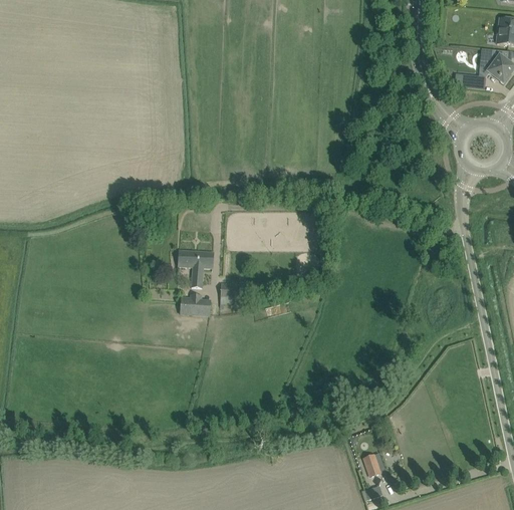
[(513,17),(500,16),(498,34),(497,41),(500,42),(513,43),(513,17)]
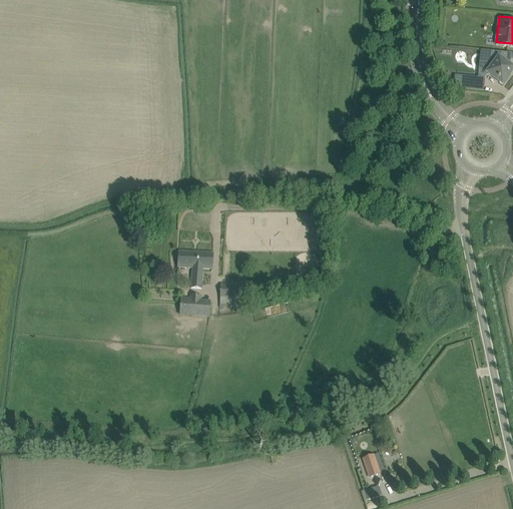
[(511,50),(501,49),(489,48),(488,63),(491,64),(487,69),(502,81),(512,66),(512,64),(510,63),(511,50)]
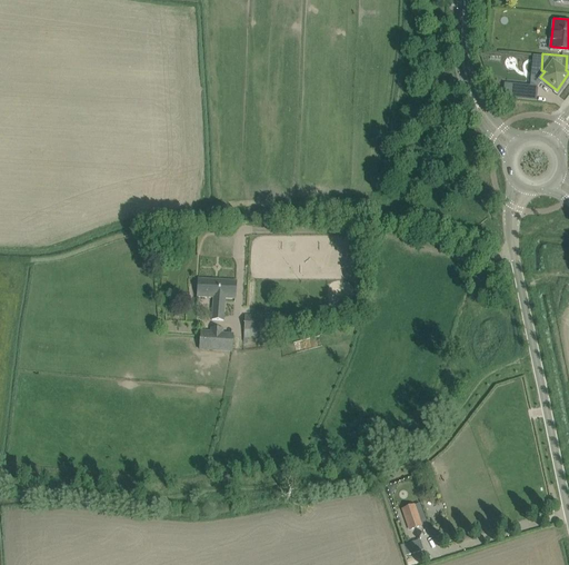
[(530,86),(509,83),(509,87),(503,86),(502,95),(537,98),(537,89),(530,88),(530,86)]
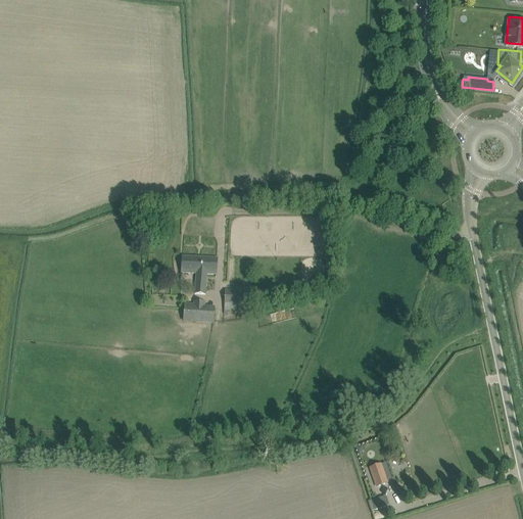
[(216,271),(217,265),(217,254),(183,252),(182,270),(196,270),(195,290),(205,291),(207,271),(216,271)]
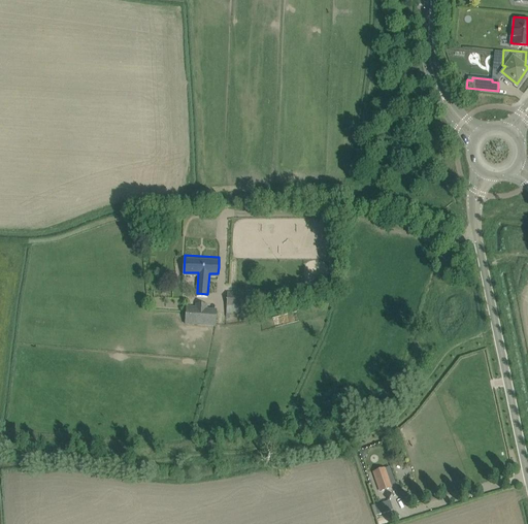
[(257,304),(257,291),(227,290),(226,303),(244,304),(257,305),(257,304)]
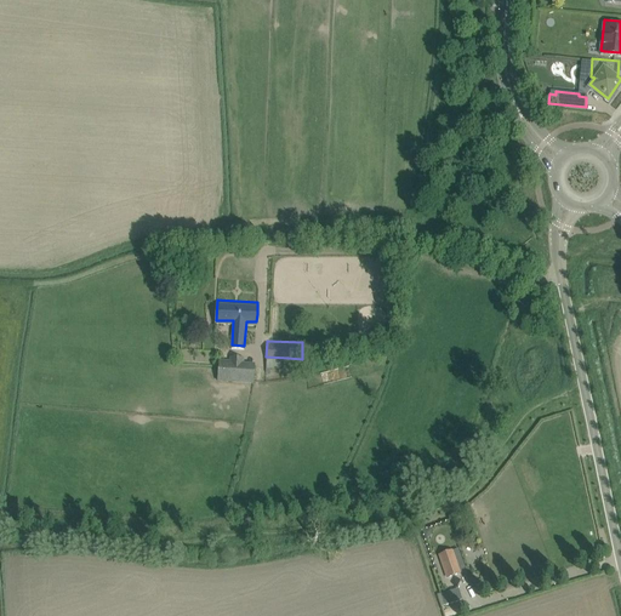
[(244,354),(231,353),(231,358),(220,357),(217,377),(254,381),(255,360),(243,359),(244,354)]
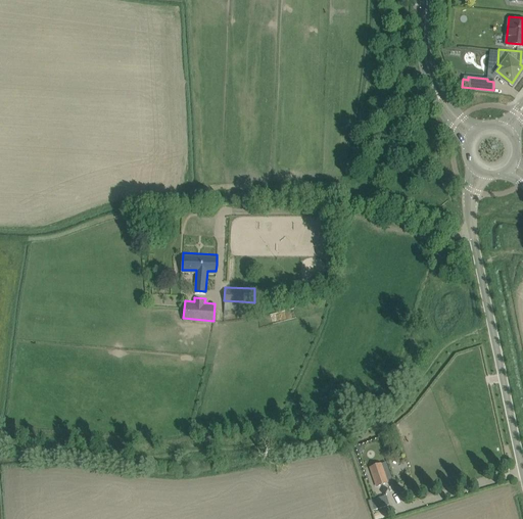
[(371,464),(377,483),(386,480),(380,461),(371,464)]
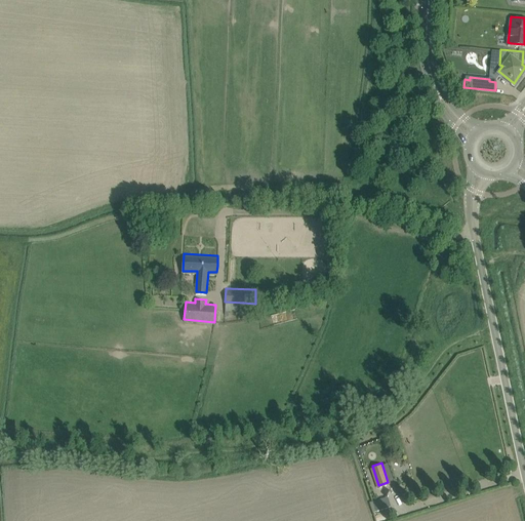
[(386,506),(389,505),(386,495),(382,495),(373,498),(373,499),(376,509),(386,506)]
